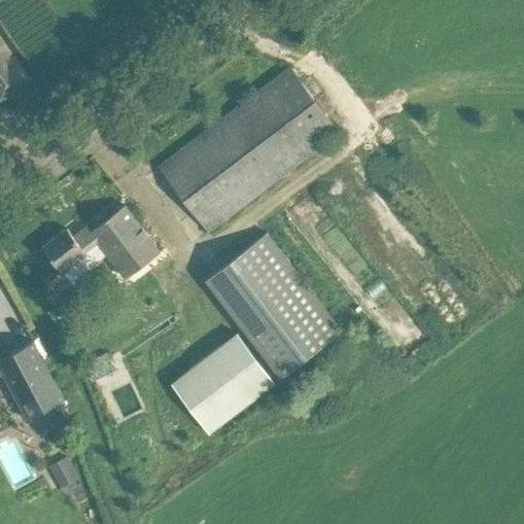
[(0,101),(26,81),(0,47),(0,101)]
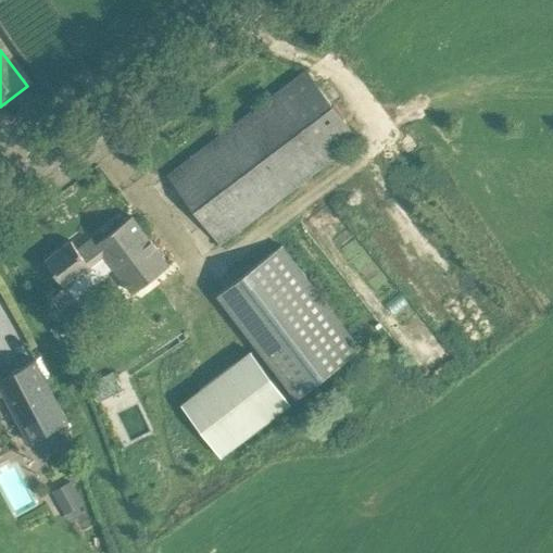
[(355,141),(303,74),(165,178),(217,247),(355,141)]
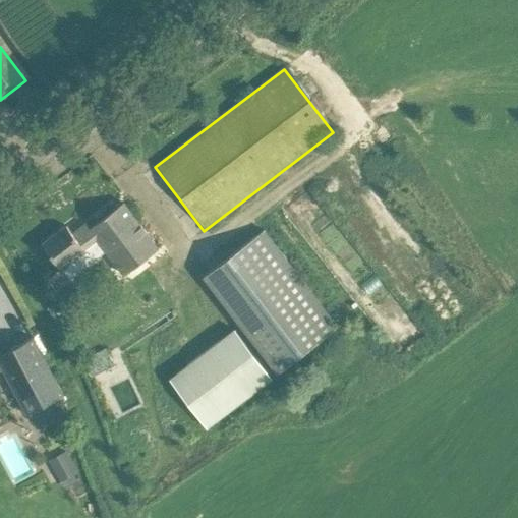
[(121,205),(111,213),(88,230),(83,226),(70,236),(64,228),(40,246),(58,270),(94,242),(119,276),(154,248),(121,205)]
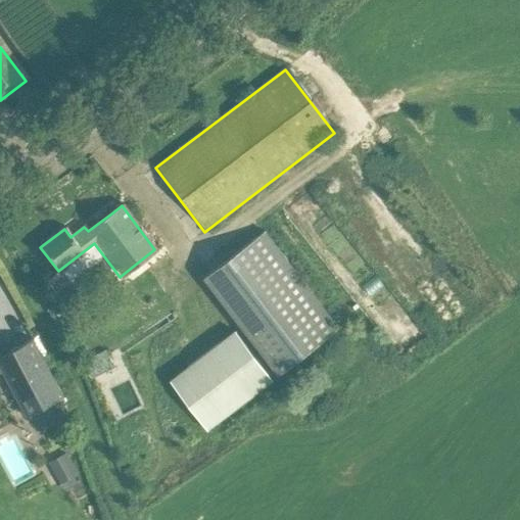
[(216,268),(202,278),(279,377),(337,331),(260,232),(248,241),(253,247),(220,274),(216,268)]
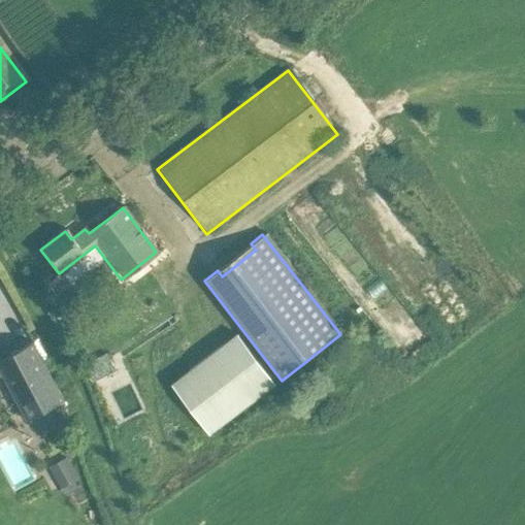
[(237,335),(170,387),(209,436),(275,385),(237,335)]
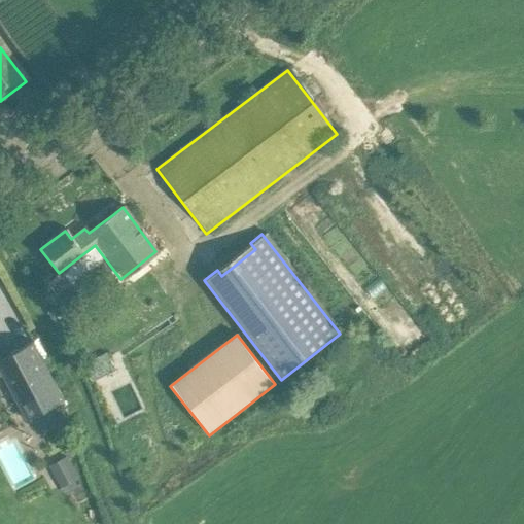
[(60,399),(30,343),(0,358),(0,375),(24,419),(60,399)]
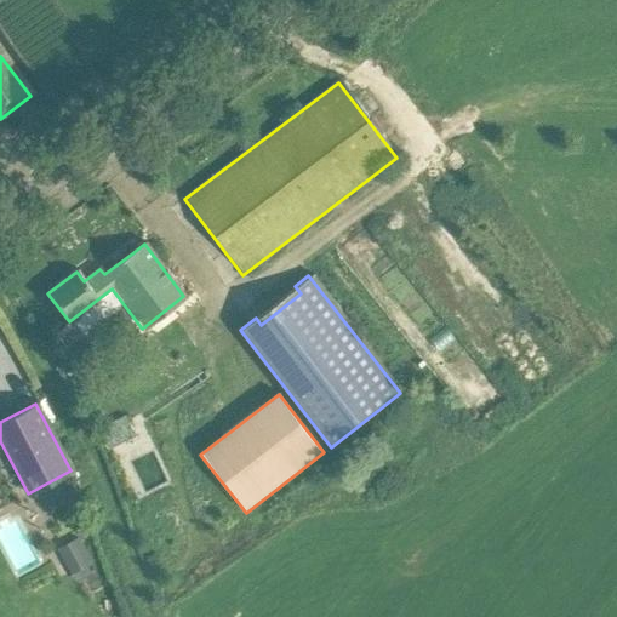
[(124,417),(97,430),(108,451),(135,438),(124,417)]
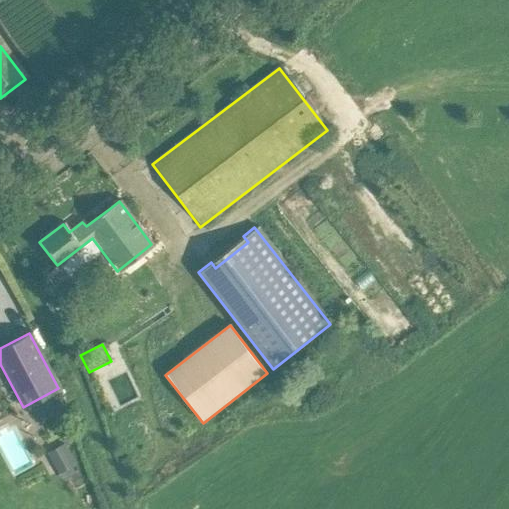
[(58,448),(48,454),(63,480),(74,474),(58,448)]
